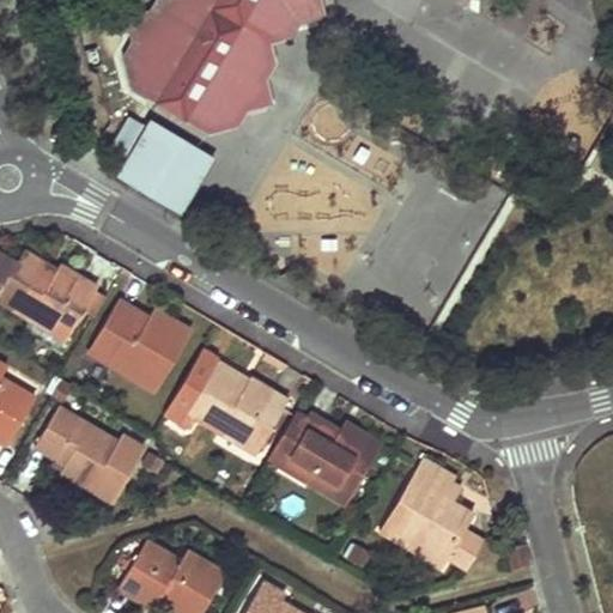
[(163,0),(152,16),(132,22),(138,42),(128,58),(134,83),(157,96),(180,90),(187,114),(208,127),(234,120),(243,104),(255,102),(254,93),(261,91),(258,79),(268,62),(262,38),(286,31),(295,18),(308,14),(305,6),(314,4),(311,0),(163,0)]
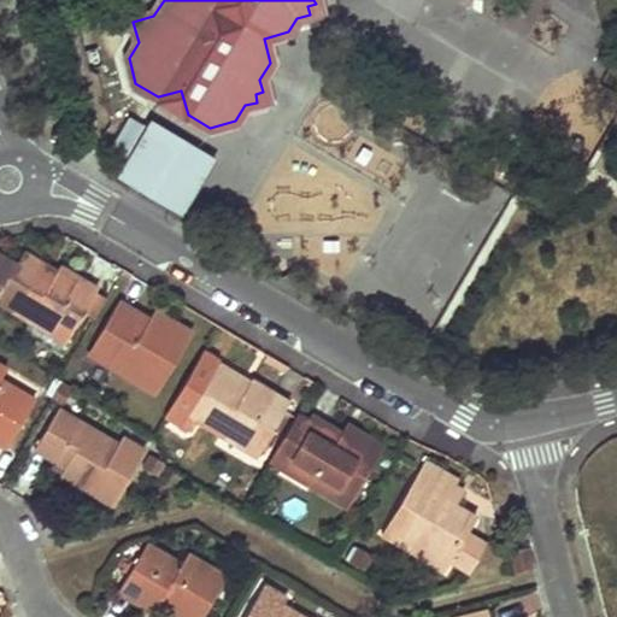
[(310,15),(317,12),(316,4),(307,6),(310,15)]
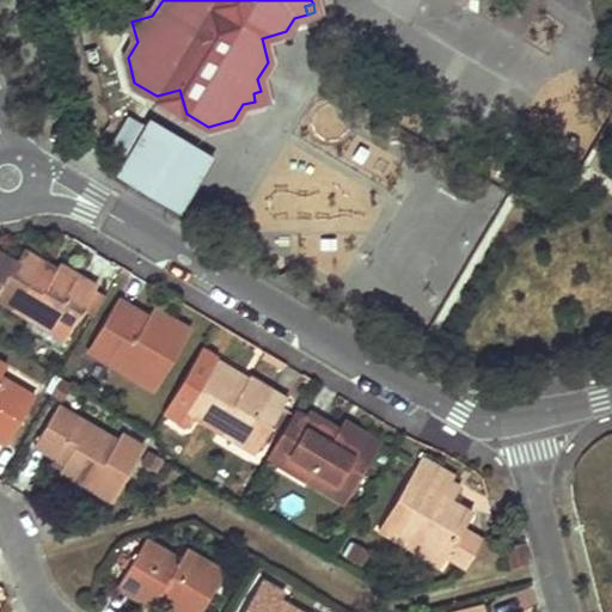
[(254,93),(255,102),(263,99),(261,91),(254,93)]
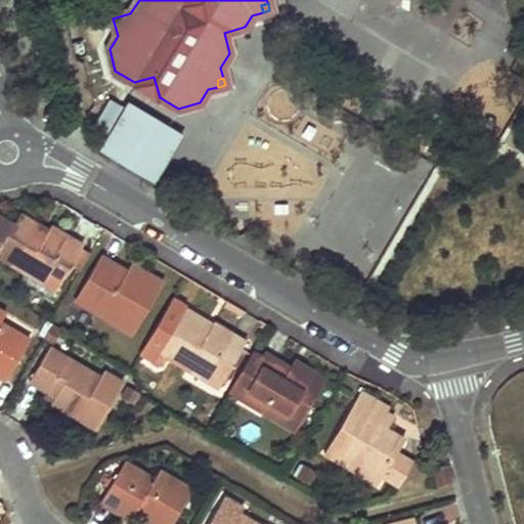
[(182,136),(127,102),(98,149),(154,183),(182,136)]
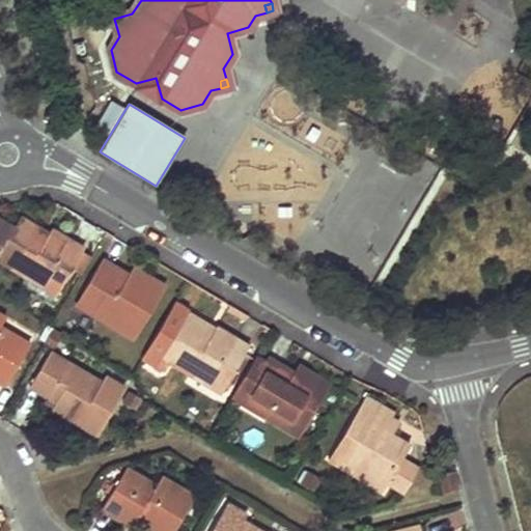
[(51,229),(48,233),(47,236),(42,234),(44,231),(19,217),(12,229),(0,222),(0,261),(25,276),(27,271),(59,290),(83,249),(51,229)]
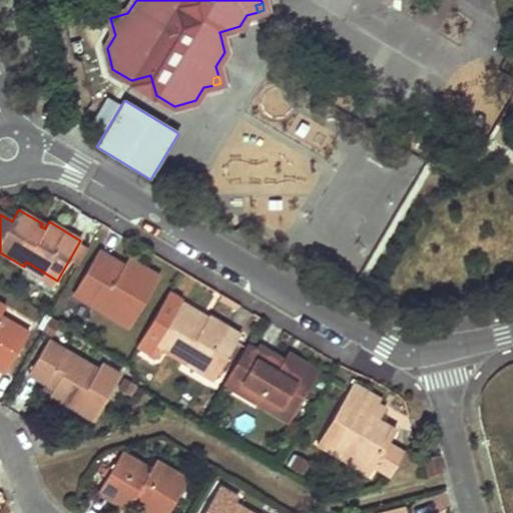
[(144,269),(140,276),(123,267),(98,250),(80,282),(105,297),(98,309),(129,328),(159,278),(144,269)]
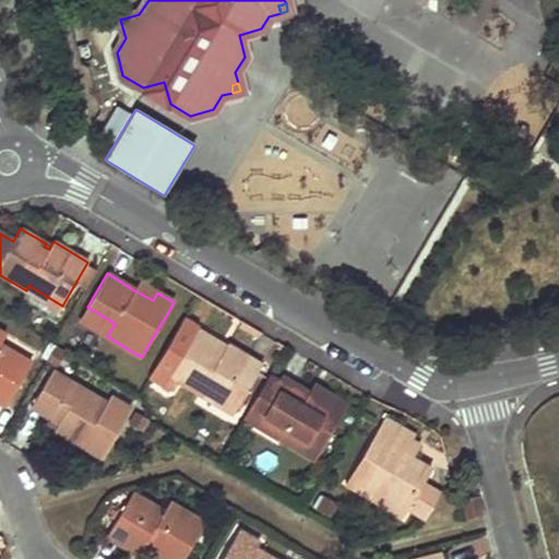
[(157,293),(139,282),(134,290),(153,300),(157,293)]
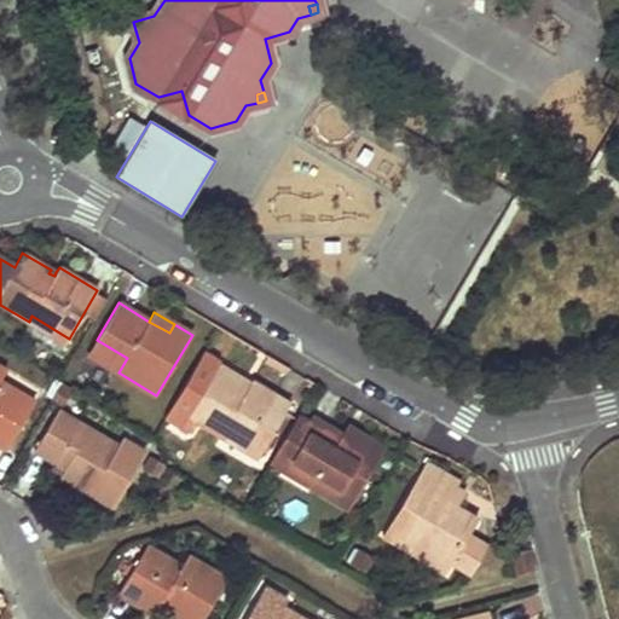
[(32,316),(29,322),(65,343),(69,339),(32,316)]
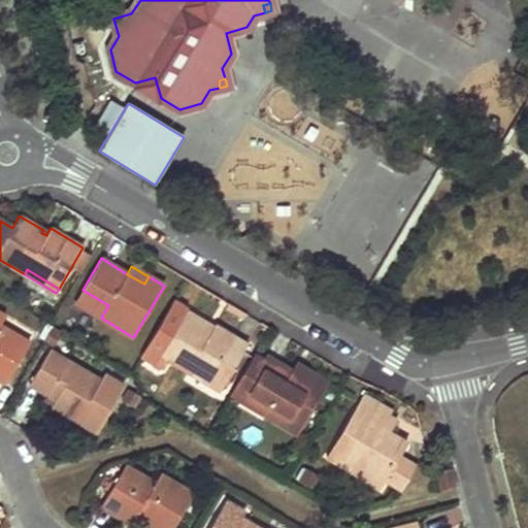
[(108,305),(83,290),(74,302),(101,318),(108,305)]
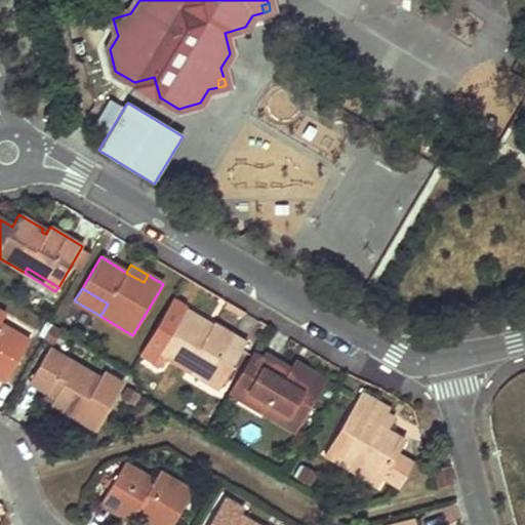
[(0,324),(0,321),(4,315),(0,312),(0,377),(5,380),(24,350),(10,341),(15,333),(0,324)]
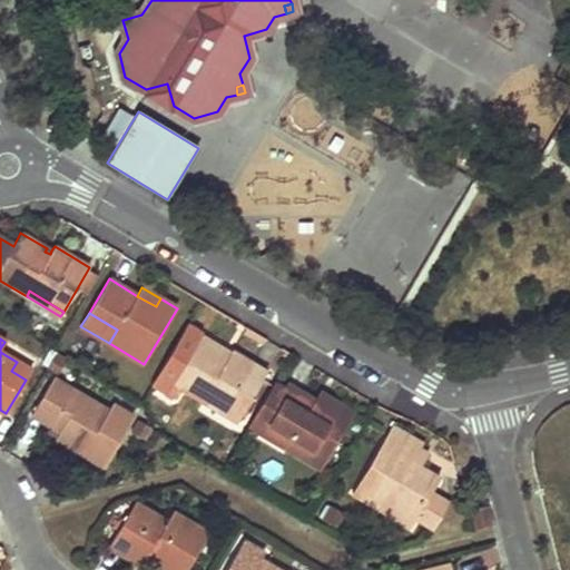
[(232,352),(228,356),(227,359),(223,356),(224,353),(198,338),(172,383),(204,401),(207,396),(241,416),(267,373),(232,352)]
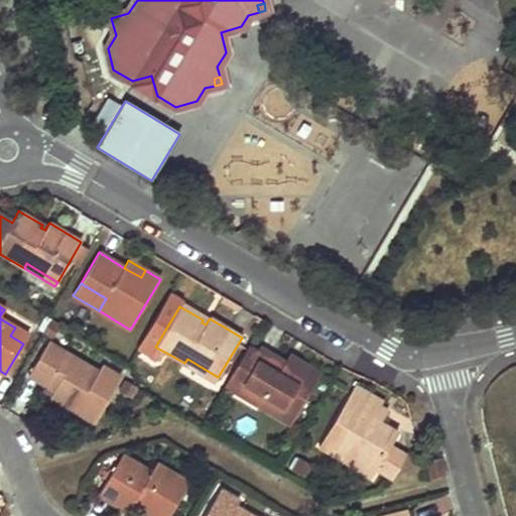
[(60,325),(51,319),(42,335),(51,340),(60,325)]
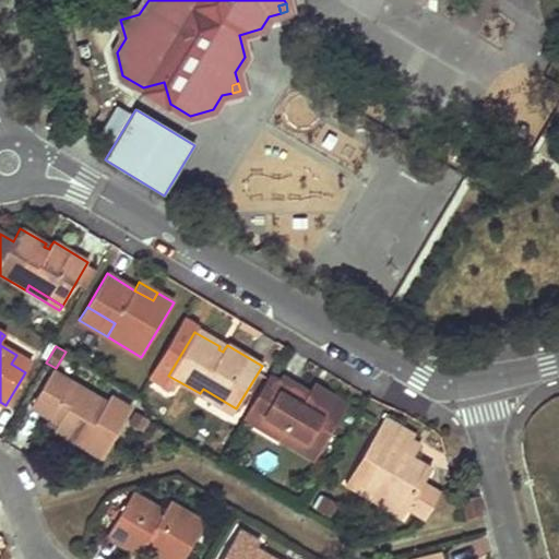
[(31,363),(16,355),(11,364),(25,372),(31,363)]
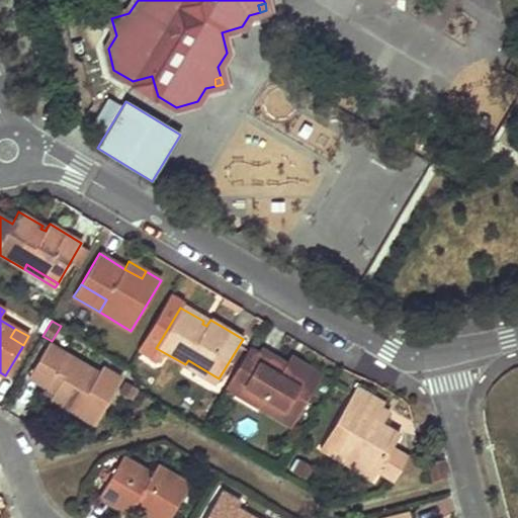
[(27,378),(53,394),(49,401),(93,425),(122,376),(103,365),(99,371),(49,341),(27,378)]
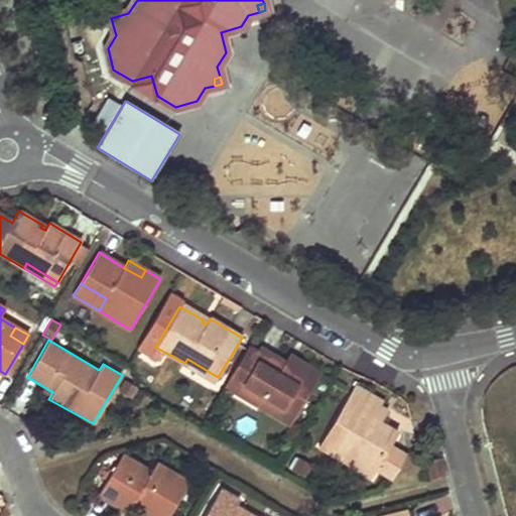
[(306,365),(301,373),(284,362),(259,348),(241,378),(266,393),(259,405),(290,424),(321,374),(306,365)]
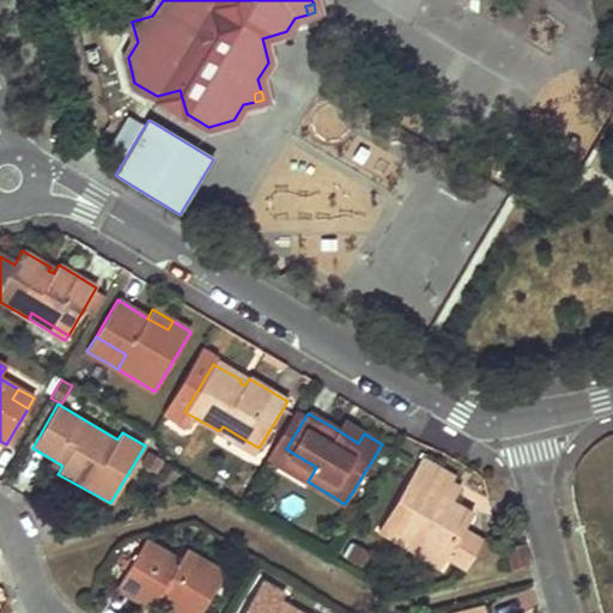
[(364,434),(344,422),(338,430),(358,443),(364,434)]
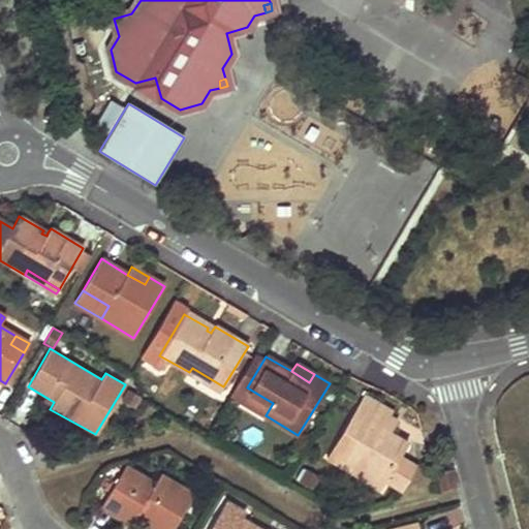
[(223,386),(192,368),(189,372),(221,392),(223,386)]
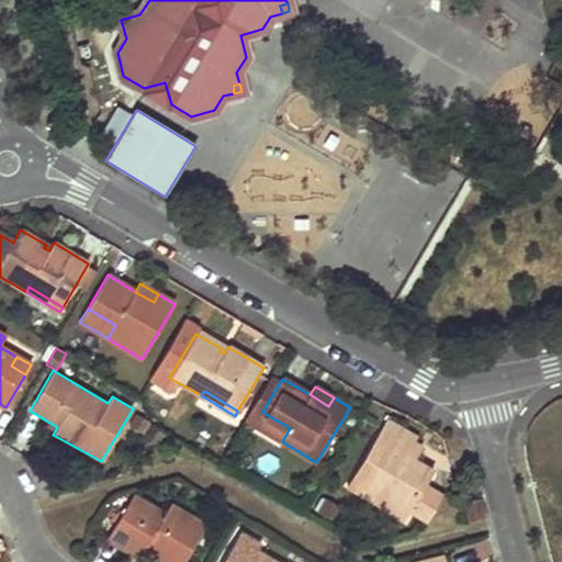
[(290,428),(262,412),(254,425),(282,441),(290,428)]
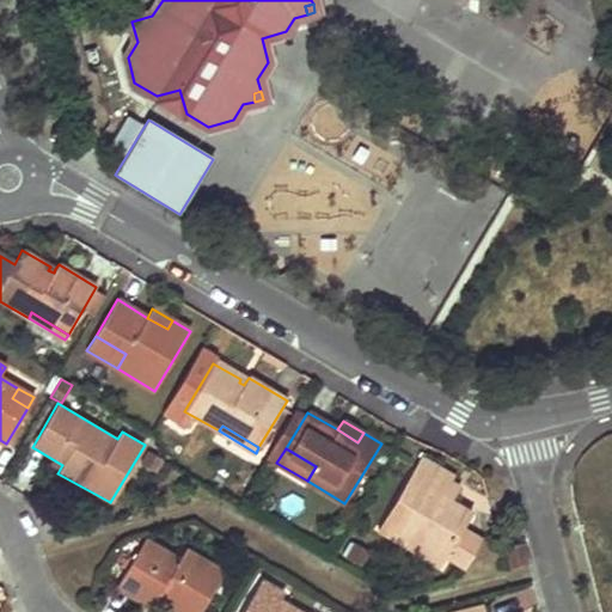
[(454,478),(420,459),(378,530),(408,548),(412,539),(445,558),(472,514),(448,501),(445,505),(440,502),(442,497),(454,478)]
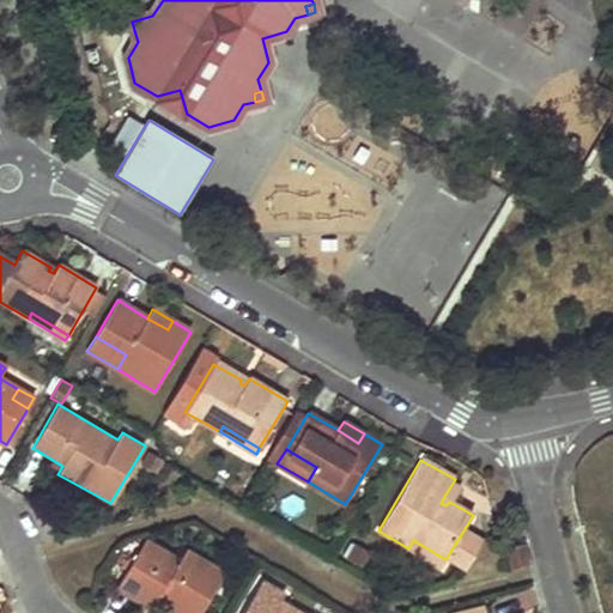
[(161,548),(145,540),(139,550),(153,559),(161,548)]
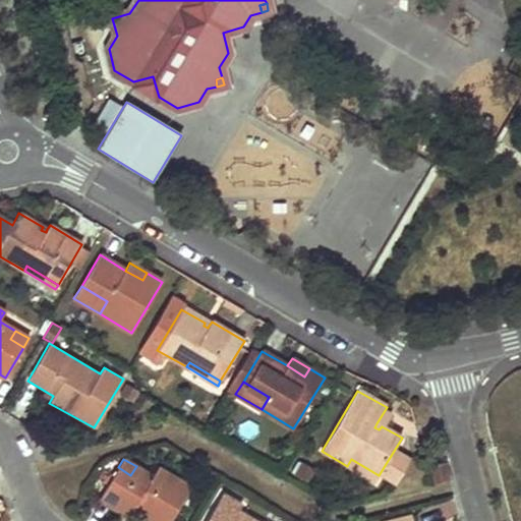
[(347,466),(374,482),(379,475),(351,459),(347,466)]
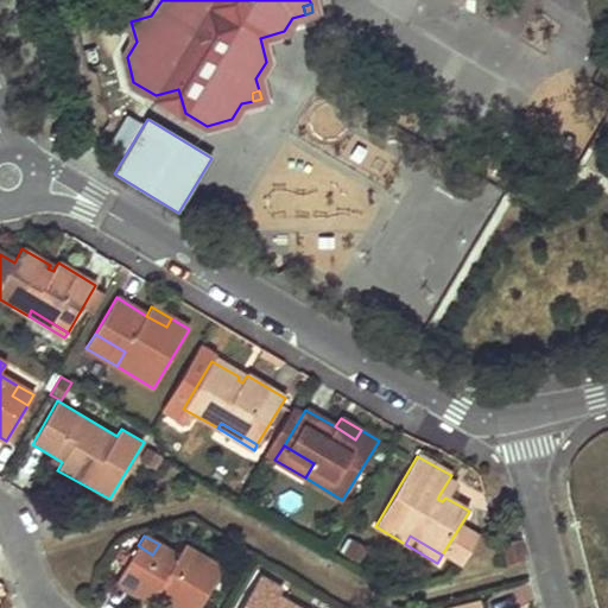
[(502,544),(507,565),(523,562),(518,539),(502,544)]
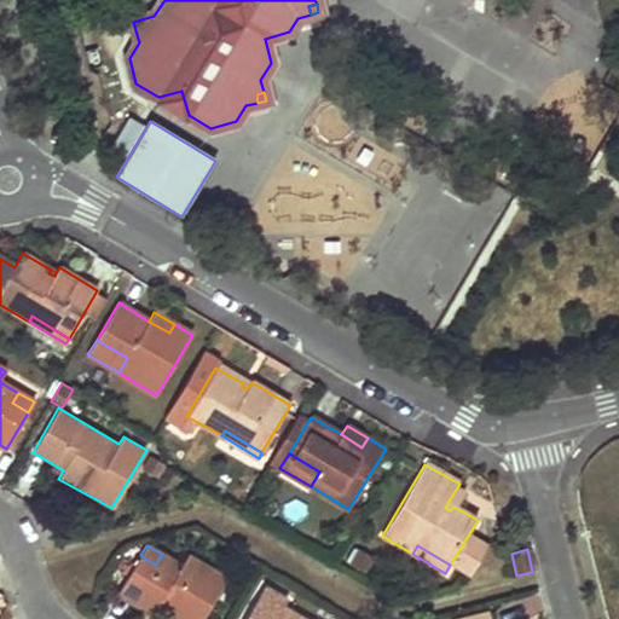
[(202,618),(226,579),(186,556),(181,566),(162,554),(155,565),(140,555),(119,593),(154,615),(158,608),(178,618),(202,618)]
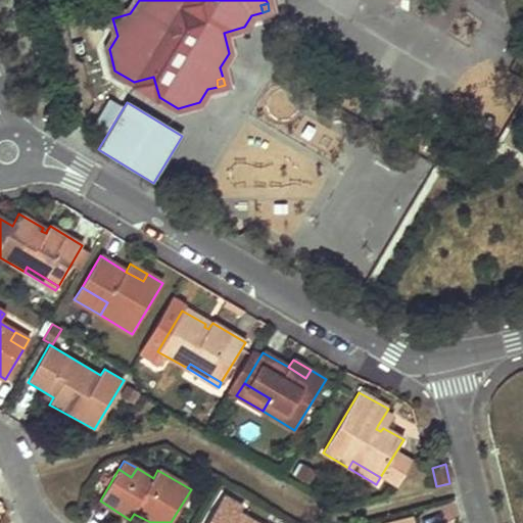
[(242,508),(223,496),(206,522),(254,522),(239,514),(242,508)]
